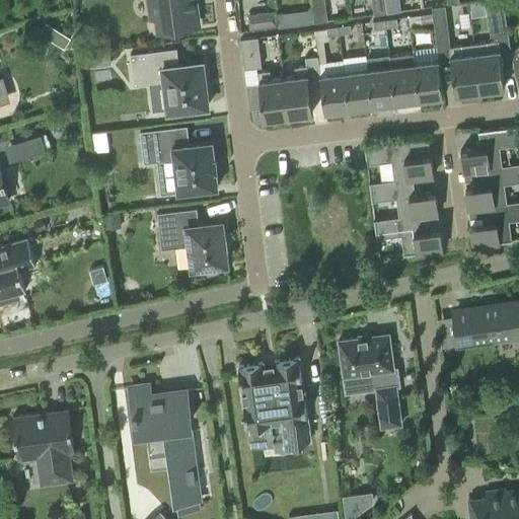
[(197,13),(193,10),(191,0),(152,0),(157,32),(196,26),(195,25),(198,21),(197,13)]
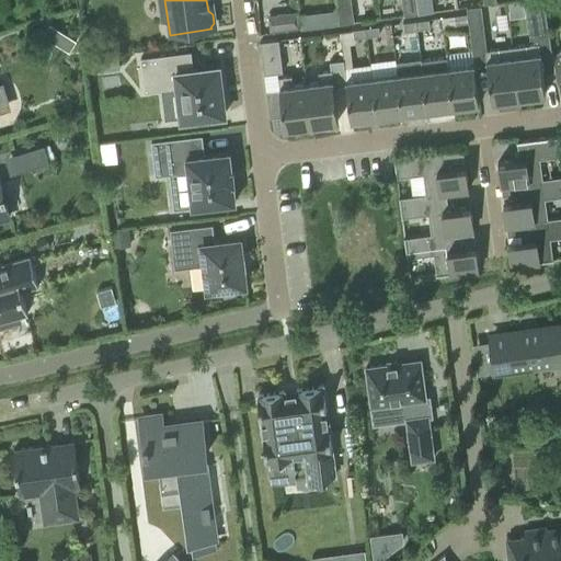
[(549,36),(542,0),(539,0),(523,3),(529,39),(534,38),(549,36)]
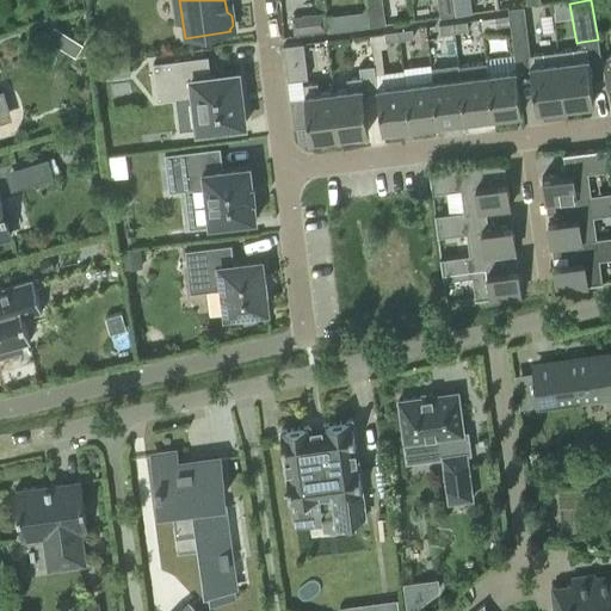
[(508,14),(512,43),(529,42),(524,6),(507,7),(508,14)]
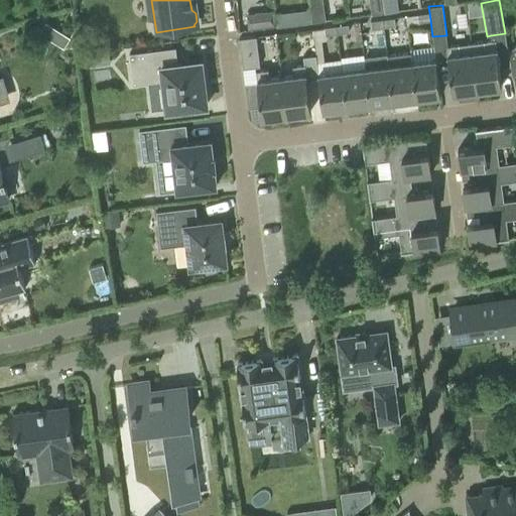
[(312,9),(276,12),(278,25),(313,22),(312,9)]
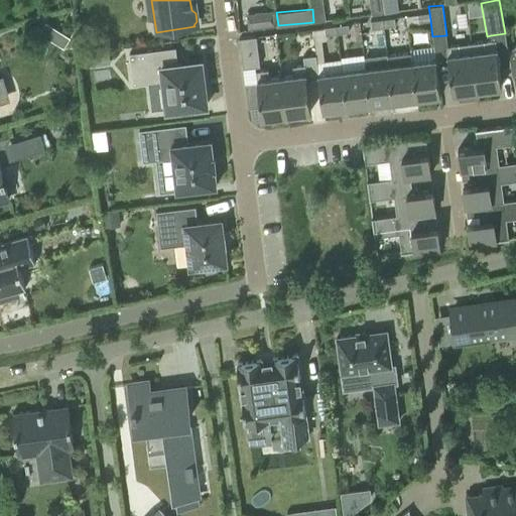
[(256,13),(247,14),(249,28),(274,24),(272,10),(263,12),(263,10),(256,11),(256,13)]
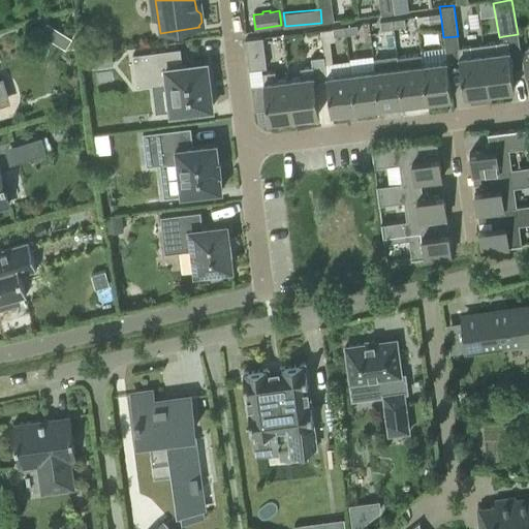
[(441,21),(440,12),(428,14),(429,23),(441,21)]
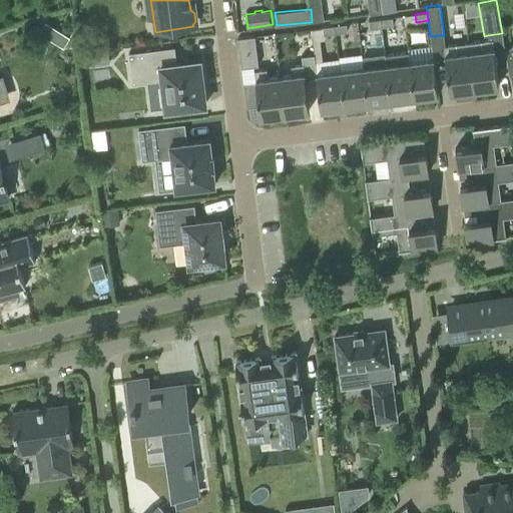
[(393,25),(392,17),(380,19),(381,27),(393,25)]
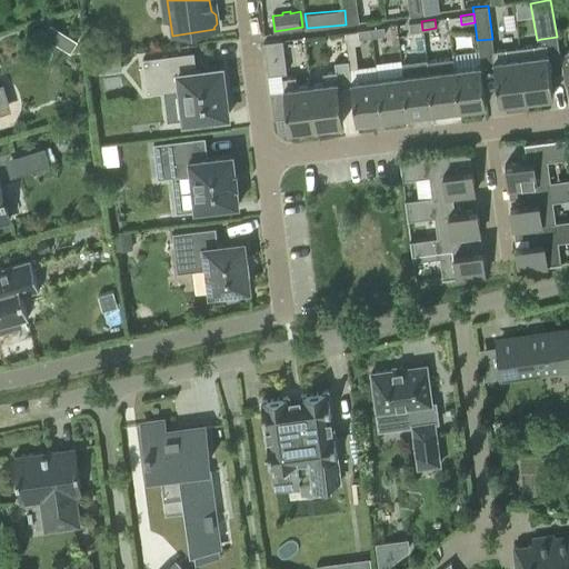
[(422,30),(421,21),(409,23),(410,31),(422,30)]
